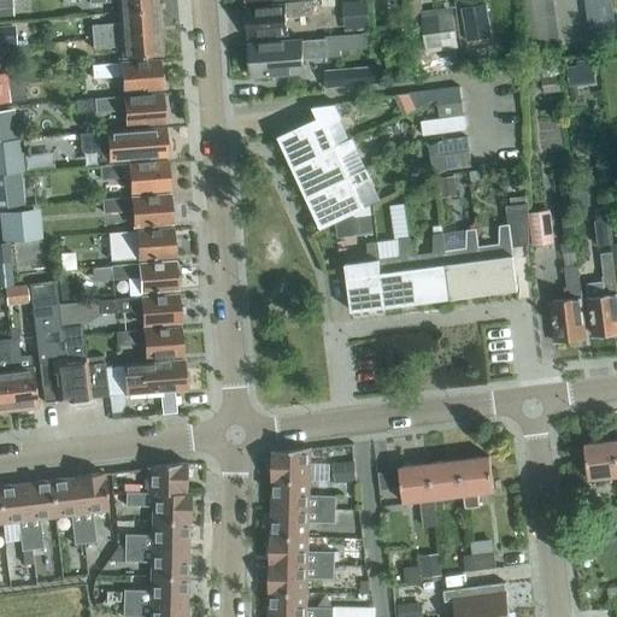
[(0,0),(0,16),(12,15),(11,0),(0,0)]
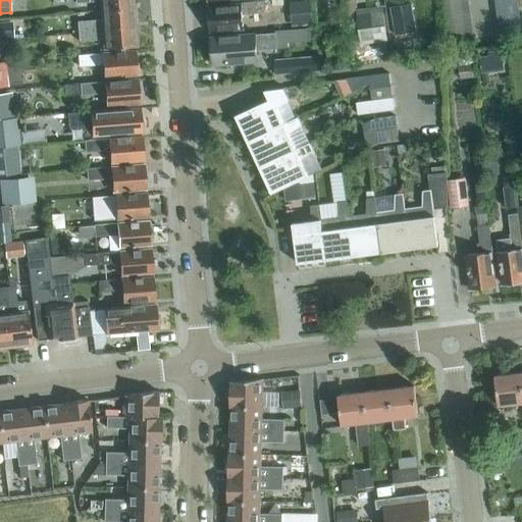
[(133,7),(132,0),(74,0),(74,3),(99,1),(100,10),(133,7)]
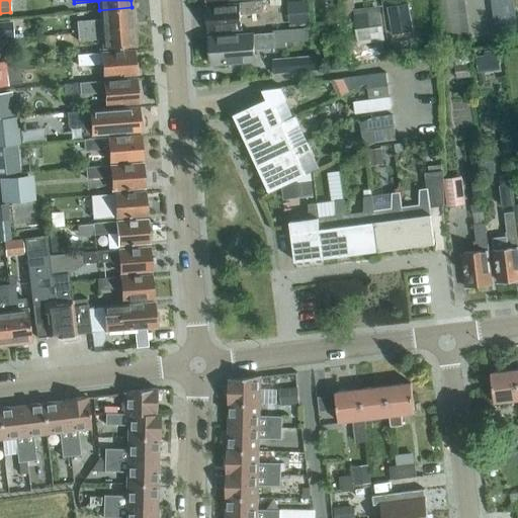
[(290,26),(309,25),(308,0),(289,1),(290,26)]
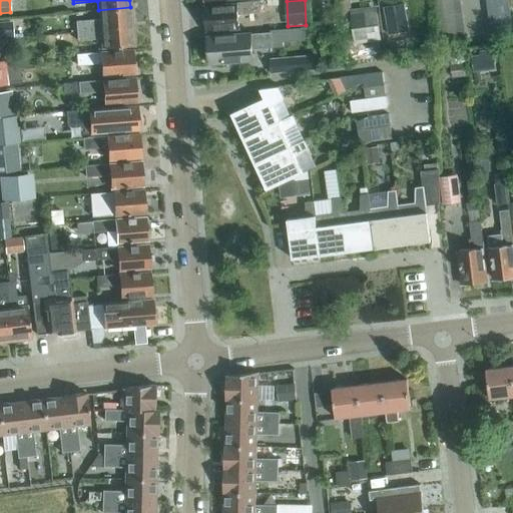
[(510,10),(508,0),(501,0),(486,2),(488,13),(510,10)]
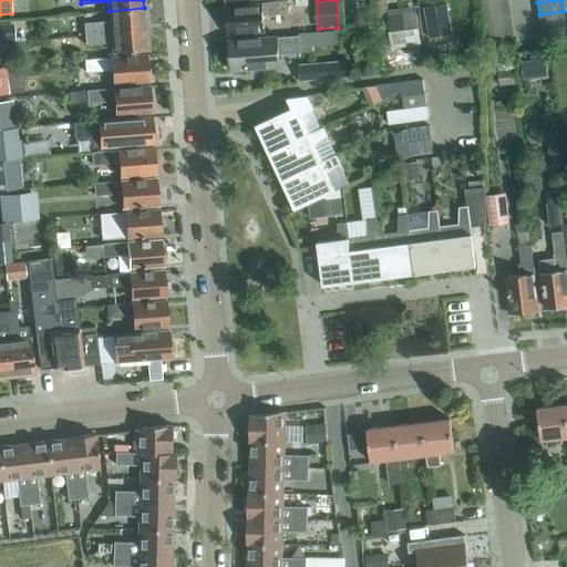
[(263,16),(287,13),(286,1),(245,4),(245,6),(226,8),(227,18),(225,21),(226,29),(228,31),(228,33),(244,32),(244,33),(264,32),(263,16)]
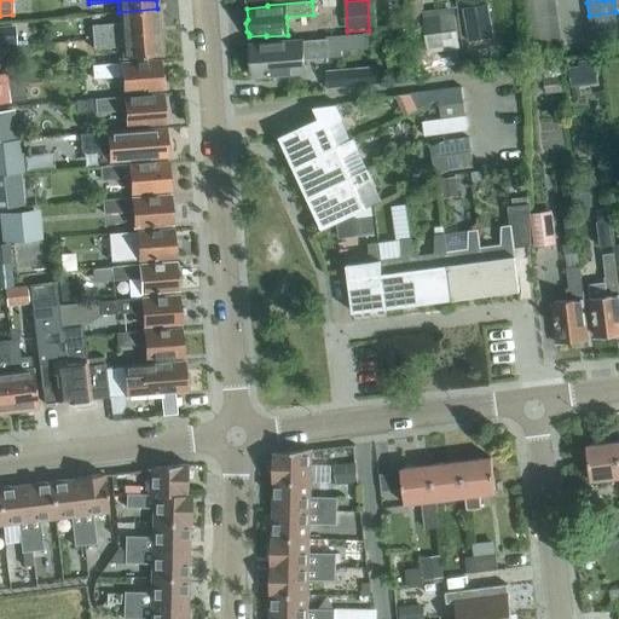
[(557,18),(556,4),(526,9),(527,22),(557,18)]
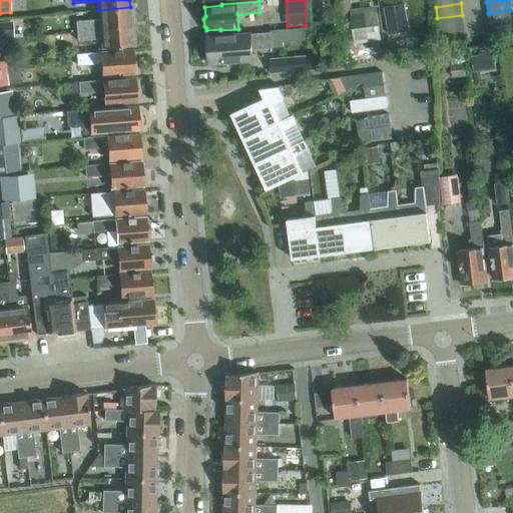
[(381,40),(376,5),(350,9),(356,43),(381,40)]
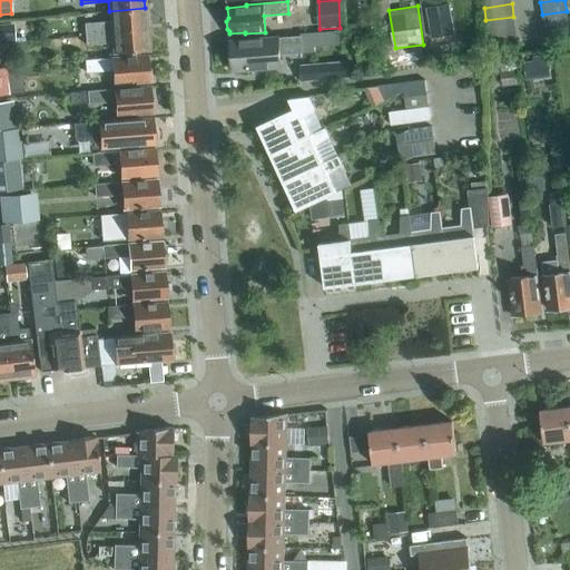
[(453,35),(449,6),(428,9),(431,38),(453,35)]
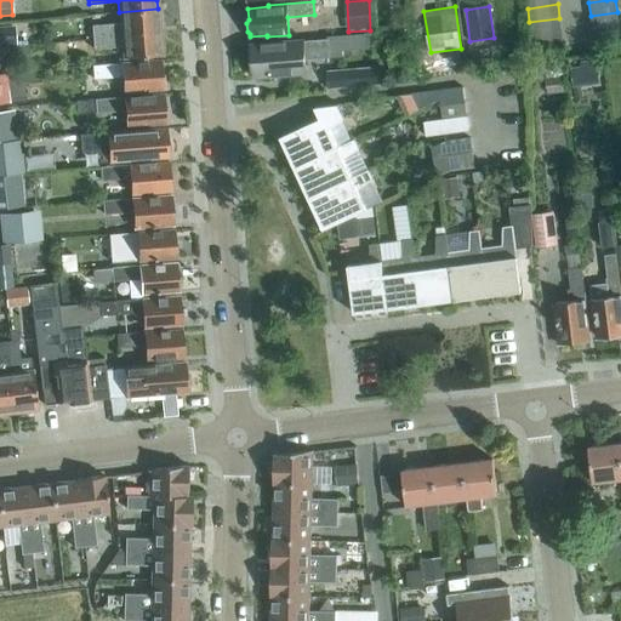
[(160,32),(158,9),(119,12),(120,23),(91,26),(92,38),(160,32)]
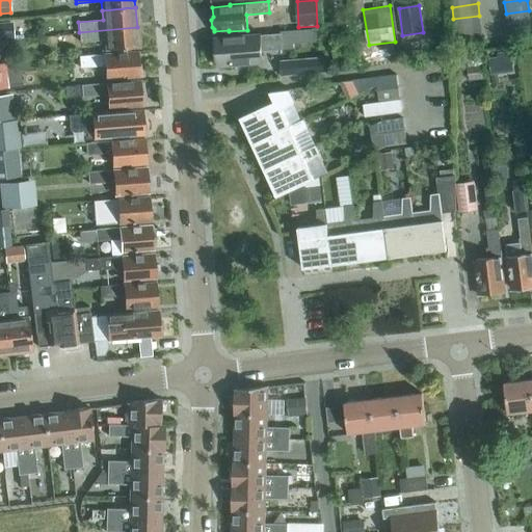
[(530,23),(529,10),(506,14),(507,25),(530,23)]
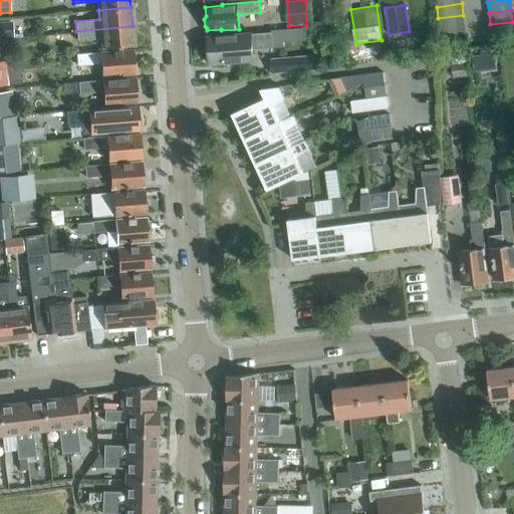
[(465,26),(463,15),(438,18),(440,30),(465,26)]
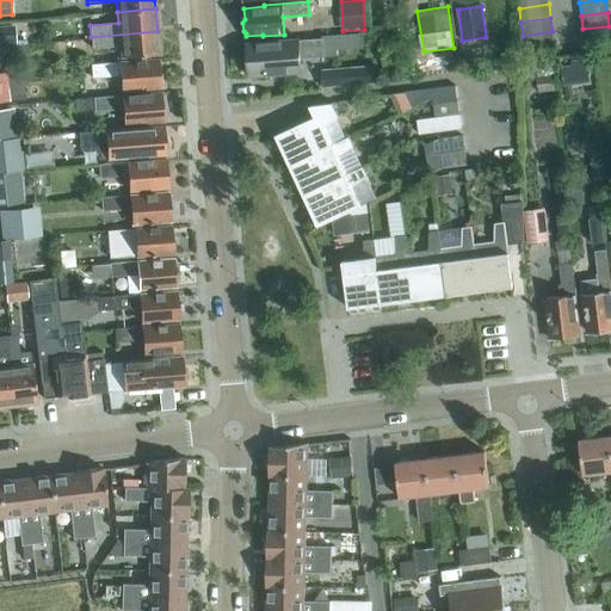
[(0,43),(17,43),(16,25),(0,25),(0,43)]
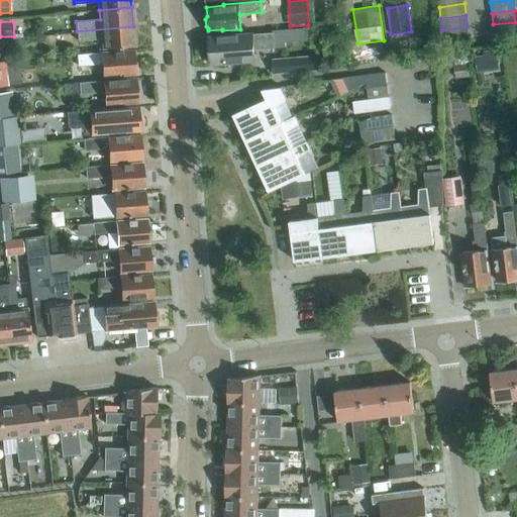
[(516,30),(516,27),(515,22),(493,24),(495,33),(516,30)]
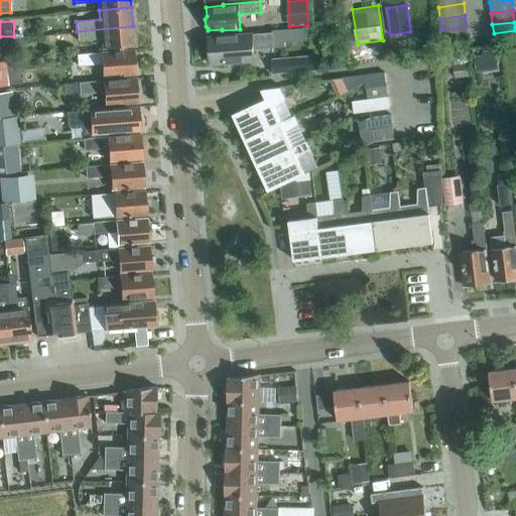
[(134,45),(133,26),(77,31),(77,40),(101,38),(102,48),(134,45)]
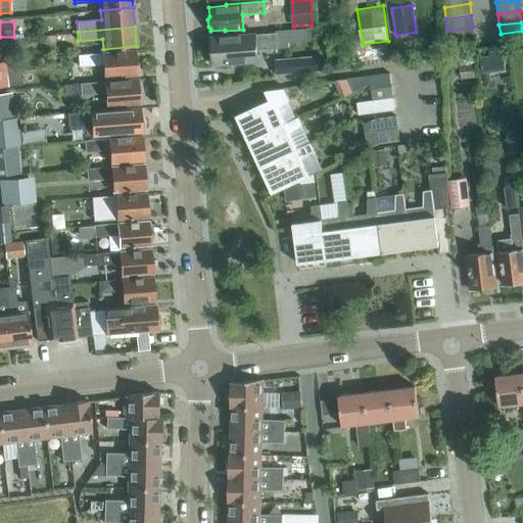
[(275,30),(275,33),(211,38),(212,52),(210,52),(211,63),(214,63),(233,62),(235,63),(242,63),(243,61),(246,61),(245,51),(289,48),(288,43),(312,41),(311,27),(275,30)]
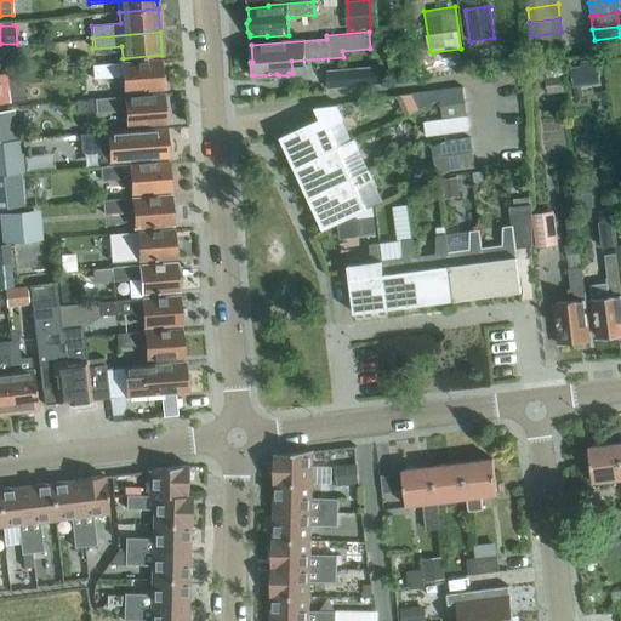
[(564,49),(562,32),(531,36),(534,53),(564,49)]
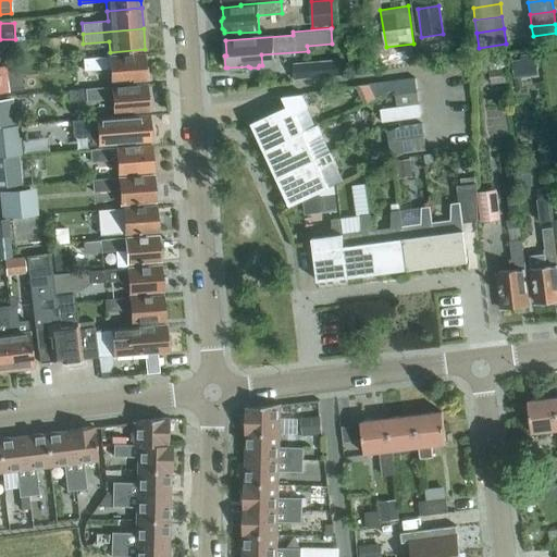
[(146,76),(147,74),(147,67),(145,64),(144,53),(83,59),(84,70),(110,67),(111,83),(146,79),(146,76)]
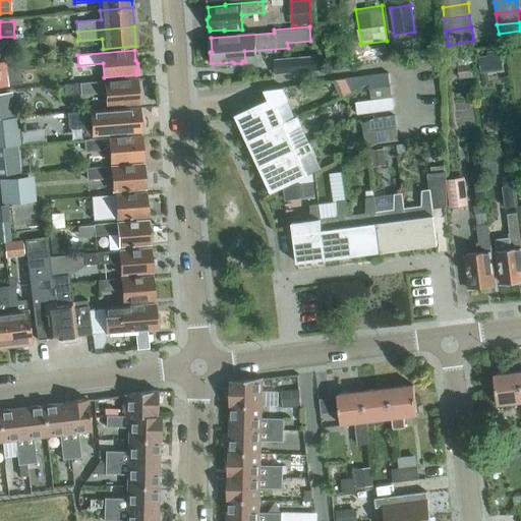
[(509,68),(507,51),(493,53),(494,61),(490,61),(491,70),(509,68)]
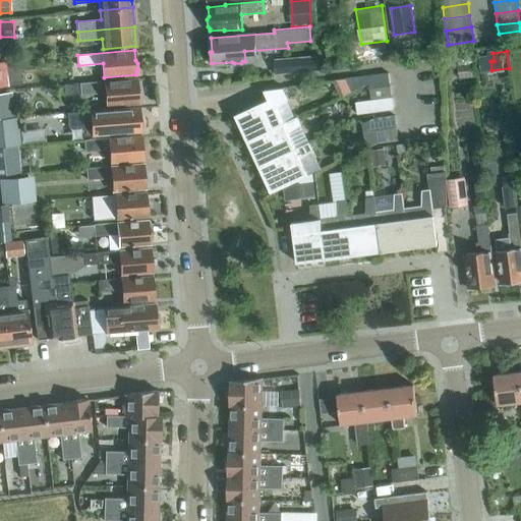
[(317,57),(275,60),(276,73),(319,70),(317,57)]
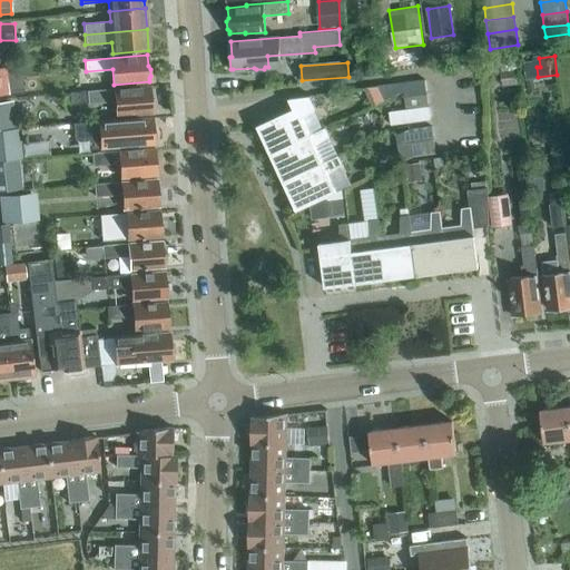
[(500,70),(501,82),(519,81),(518,69),(500,70)]
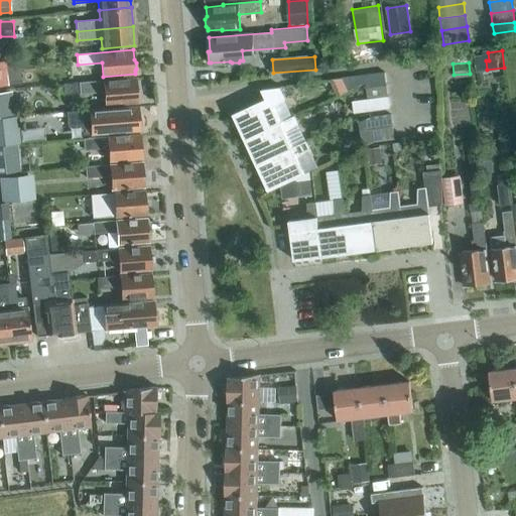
[(387,84),(385,72),(364,75),(365,87),(387,84)]
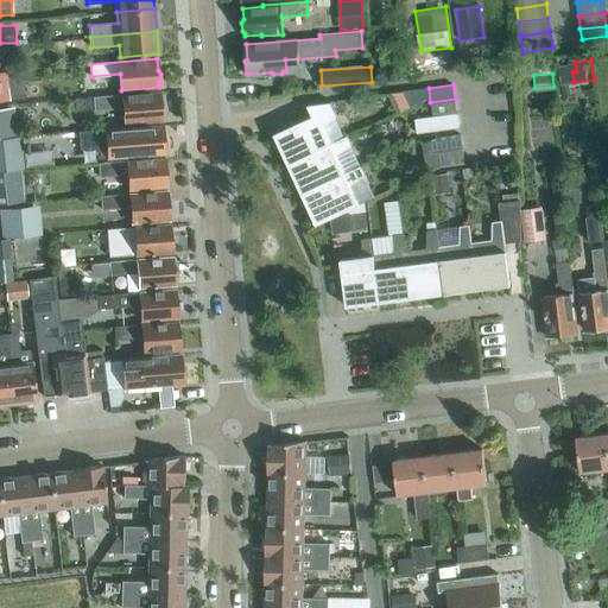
[(159,92),(93,96),(74,99),(75,112),(122,107),(124,124),(162,120),(162,116),(163,114),(163,107),(160,103),(159,92)]
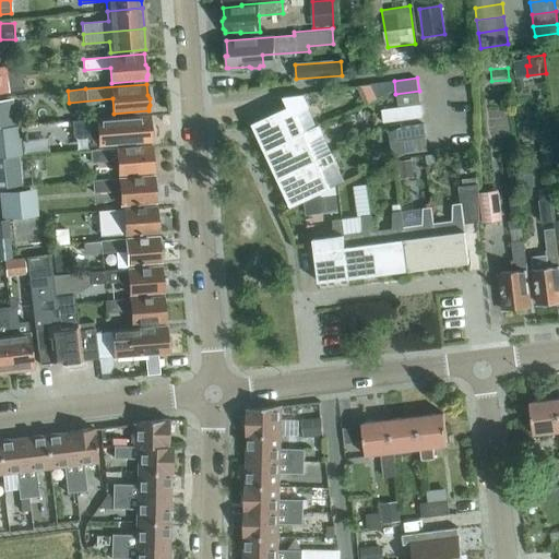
[(357,86),(366,104),(377,98),(371,84),(357,86)]
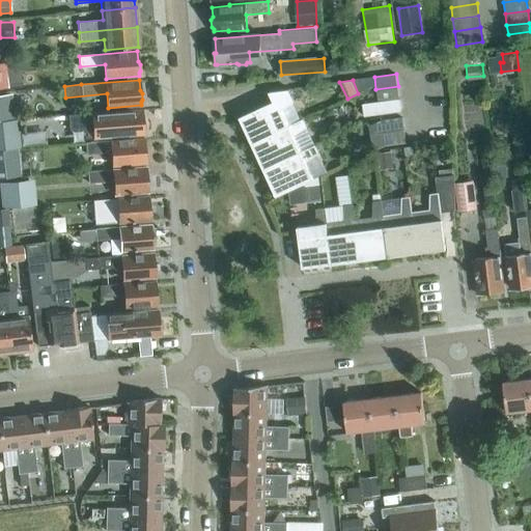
[(399,99),(398,86),(375,89),(378,101),(399,99)]
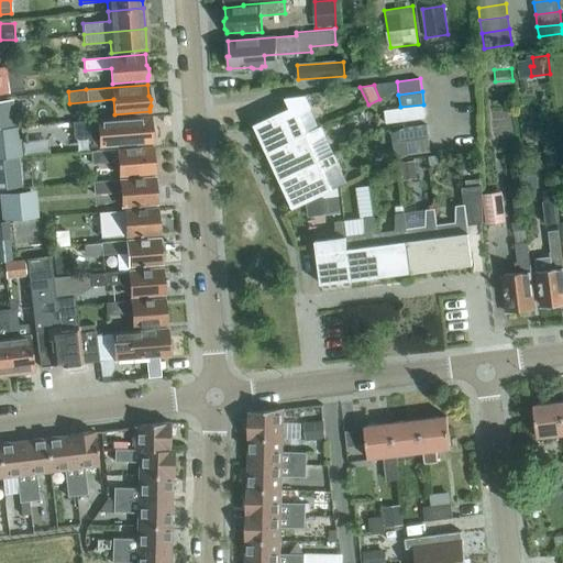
[(14,125),(12,99),(0,99),(0,127),(20,125),(20,124),(14,125)]
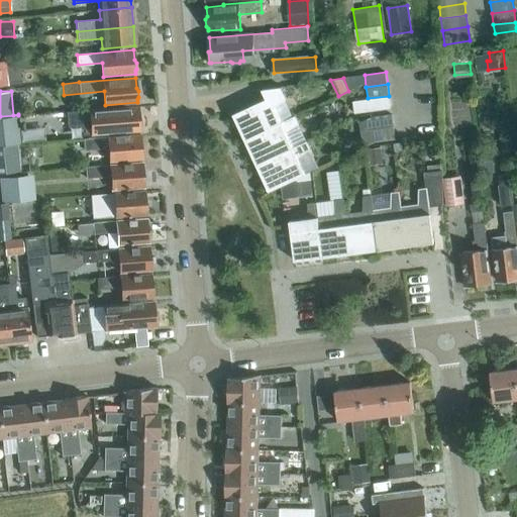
[(281,122),(274,107),(287,98),(283,91),(232,114),(245,140),(282,123),(281,122)]
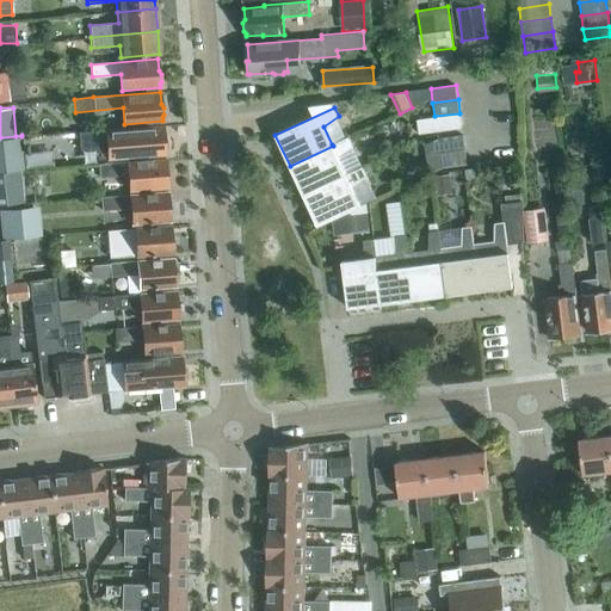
[(462,128),(460,113),(434,116),(436,131),(462,128)]
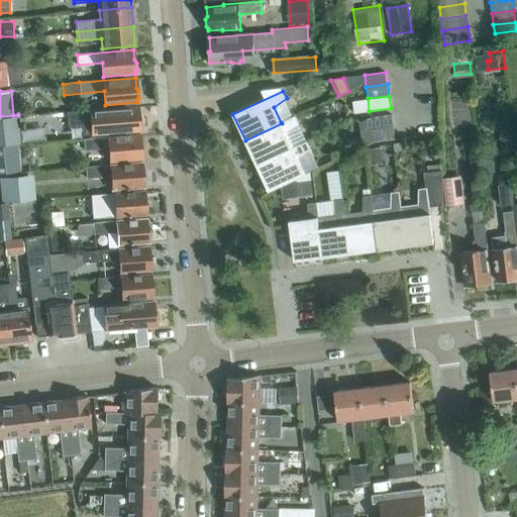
[(137,106),(81,111),(67,112),(68,126),(82,125),(82,135),(139,130),(139,127),(141,125),(140,119),(138,116),(137,106)]
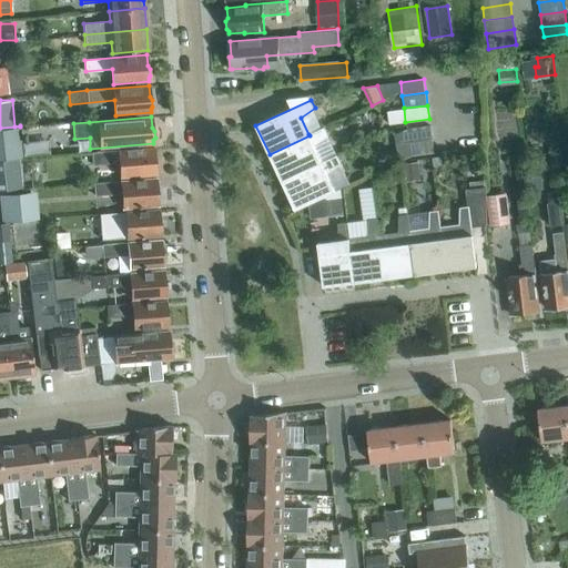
[(433,139),(430,125),(408,129),(411,142),(433,139)]
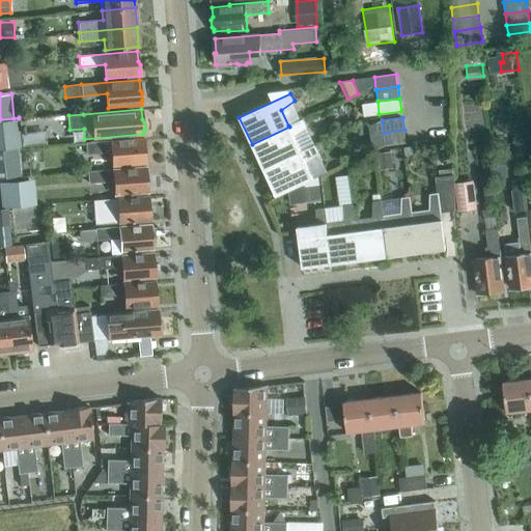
[(22,146),(19,118),(0,119),(0,148),(18,147),(22,146)]
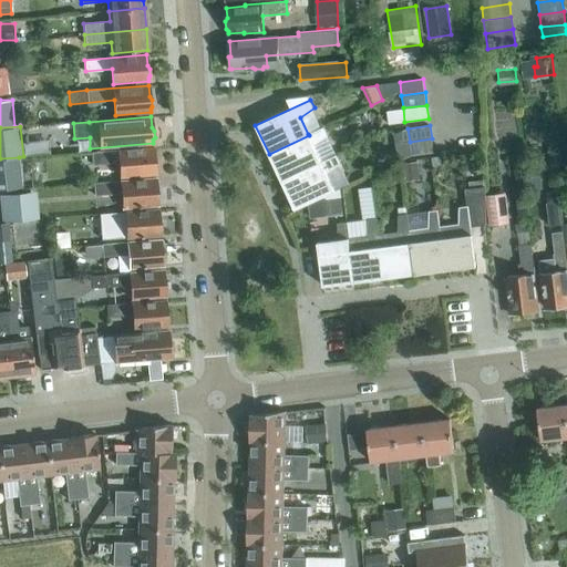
[(321,162),(313,145),(327,135),(323,127),(308,134),(309,135),(269,154),(281,182),(322,163),(321,162)]
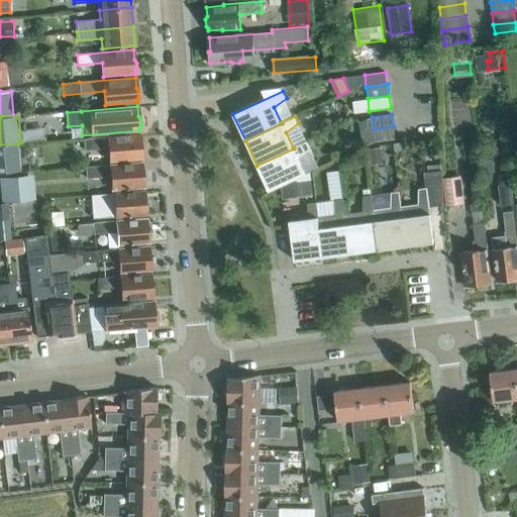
[(396,139),(394,126),(374,129),(376,142),(396,139)]
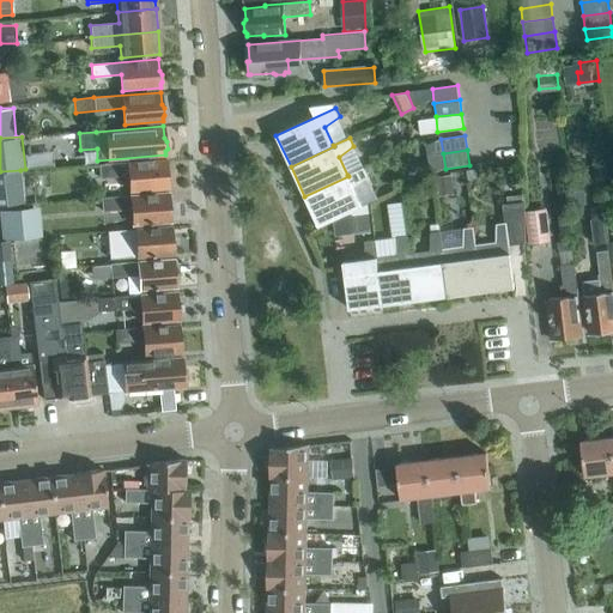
[(431,170),(444,169),(443,153),(429,156),(431,170)]
